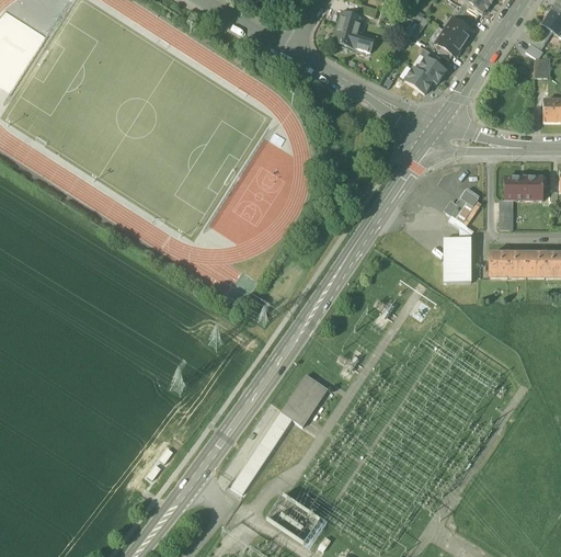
[(464,0),(460,6),(466,9),(477,16),(480,11),(464,0)]
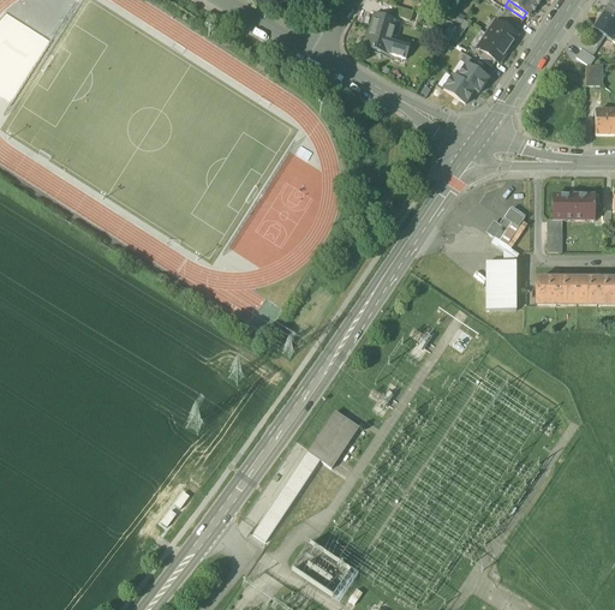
[(535,5),(536,3),(532,0),(508,0),(526,12),(529,13),(532,7),(533,9),(536,5),(535,5)]
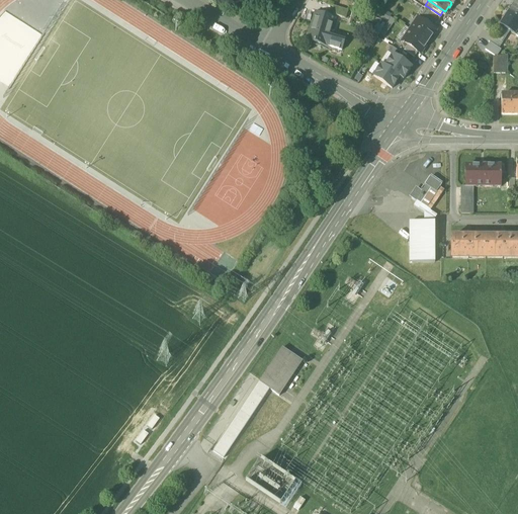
[(515,0),(509,9),(517,15),(517,0),(515,0)]
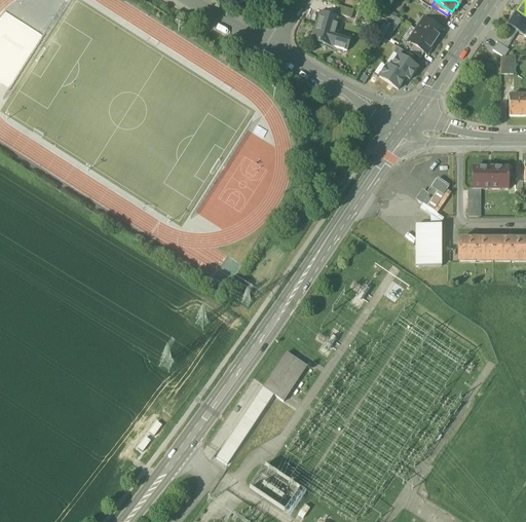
[(331,8),(347,12),(349,5),(333,1),(331,8)]
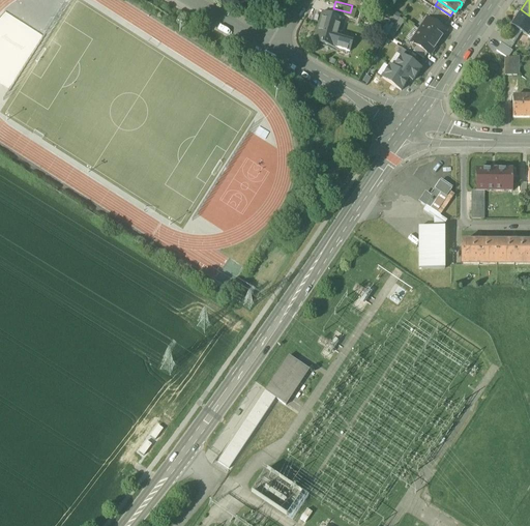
[(443,26),(446,21),(437,13),(440,8),(435,5),(428,16),(443,26)]
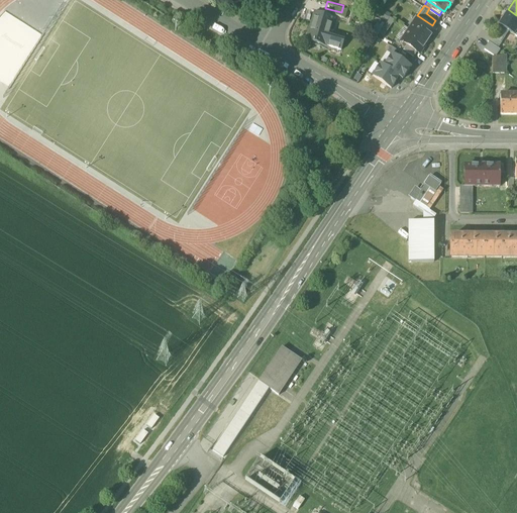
[(380,6),(377,13),(387,16),(389,10),(380,6)]
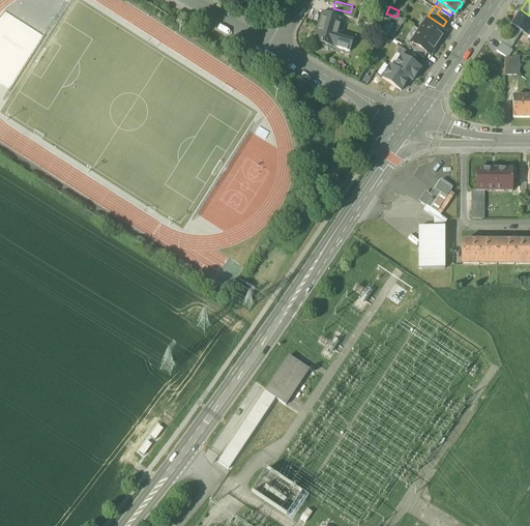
[(339,28),(343,15),(323,8),(316,31),(315,31),(313,38),(333,45),(339,28)]
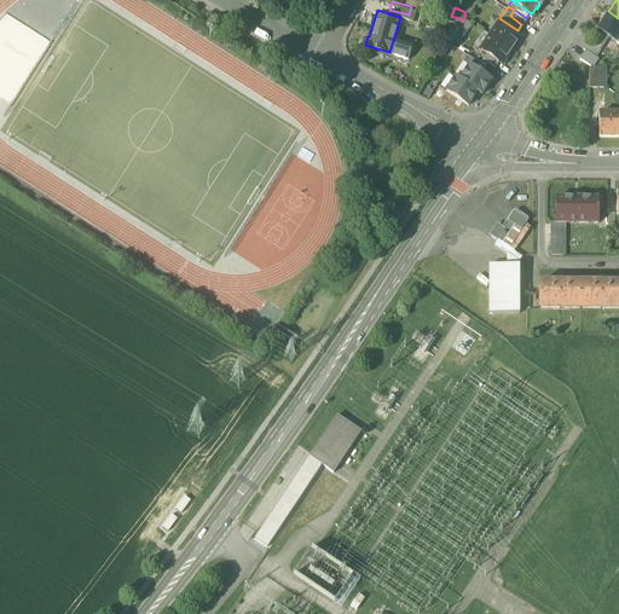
[(526,18),(514,10),(510,16),(521,24),(526,18)]
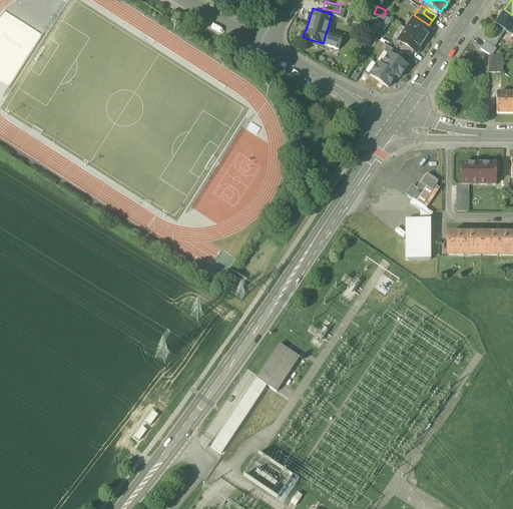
[(512,15),(504,9),(495,22),(509,31),(512,26),(512,15)]
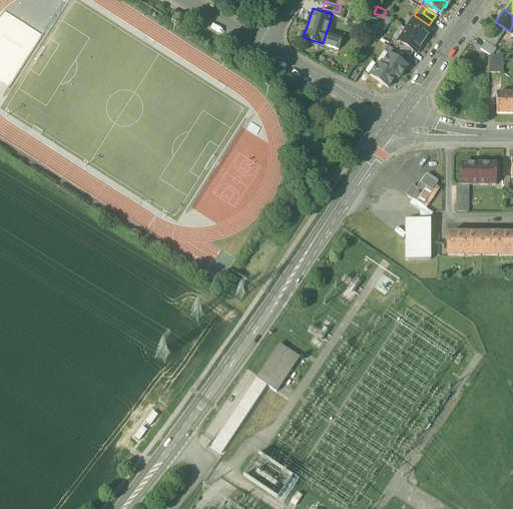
[(414,15),(406,26),(424,38),(432,27),(429,25),(414,15)]
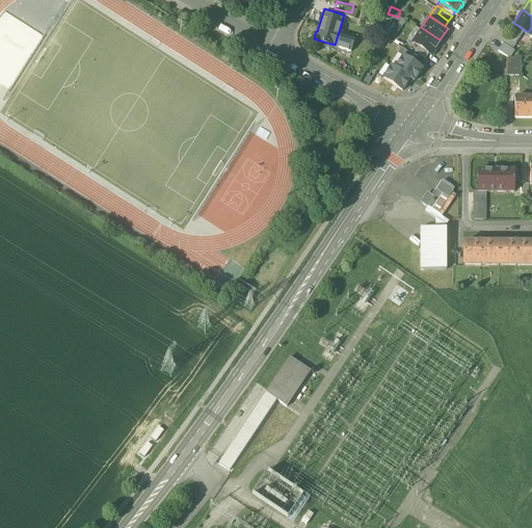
[(431,52),(440,40),(421,27),(413,40),(418,43),(429,50),(431,52)]
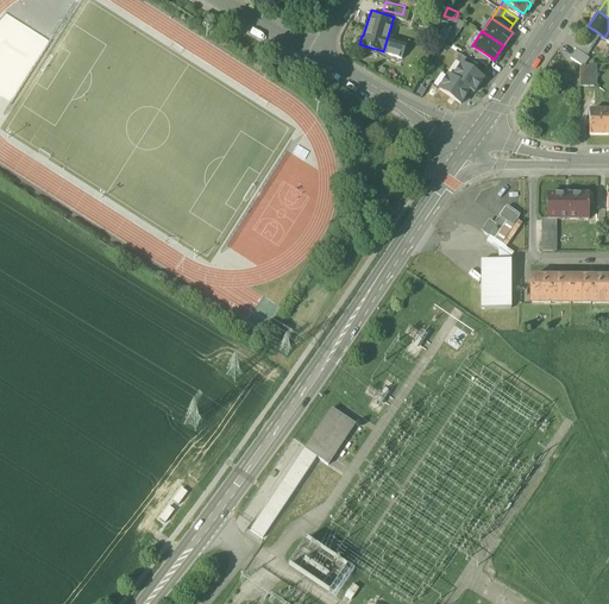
[(387,50),(402,55),(406,44),(390,39),(391,33),(389,32),(383,51),(387,51),(387,50)]
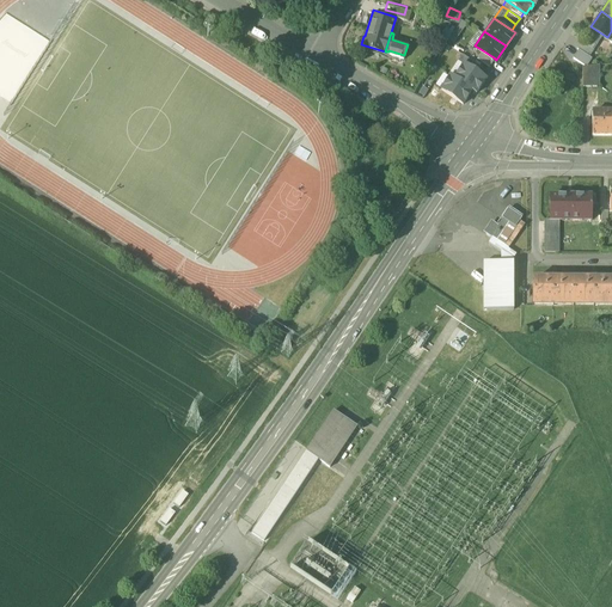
[(579,47),(588,54),(594,46),(582,38),(576,46),(579,47)]
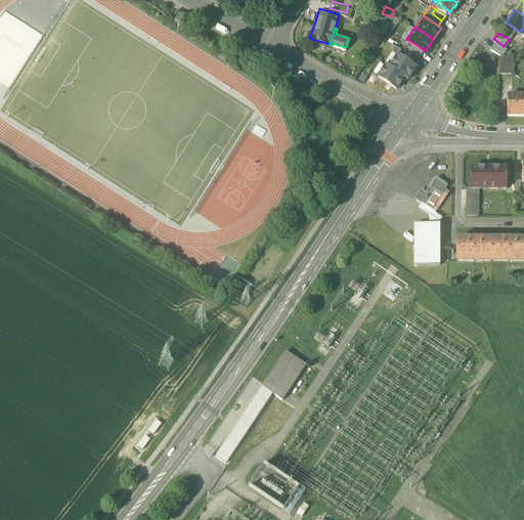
[(495,40),(490,47),(500,54),(501,54),(507,47),(504,46),(495,40)]
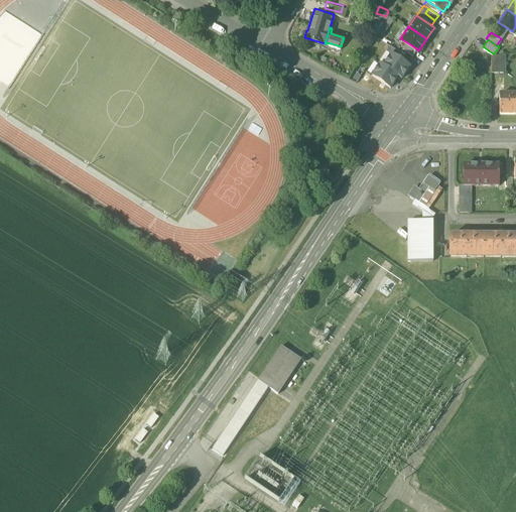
[(402,46),(412,53),(416,48),(405,41),(402,46)]
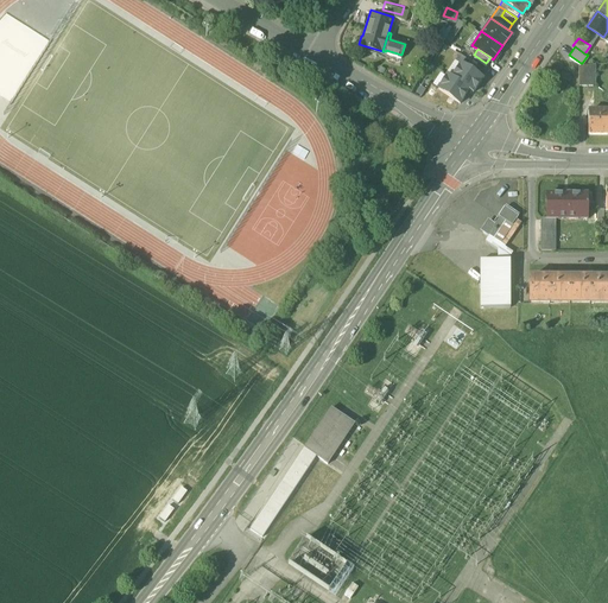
[(461,61),(473,69),(476,63),(458,51),(454,57),(461,62),(461,61)]
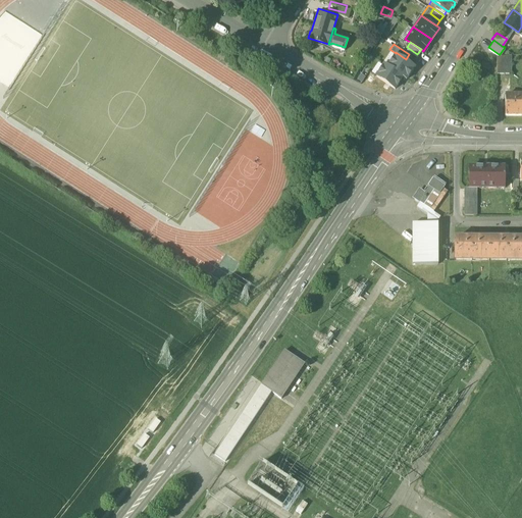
[(406,76),(414,64),(406,59),(396,52),(396,53),(387,64),(403,74),(406,76)]
